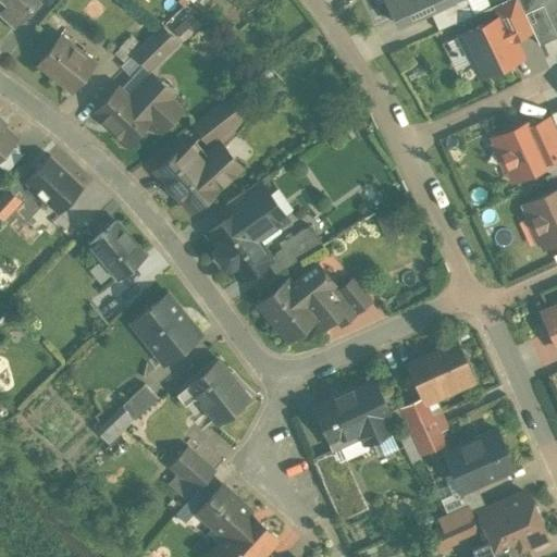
[(37,0),(4,0),(8,2),(1,10),(16,24),(37,0)]
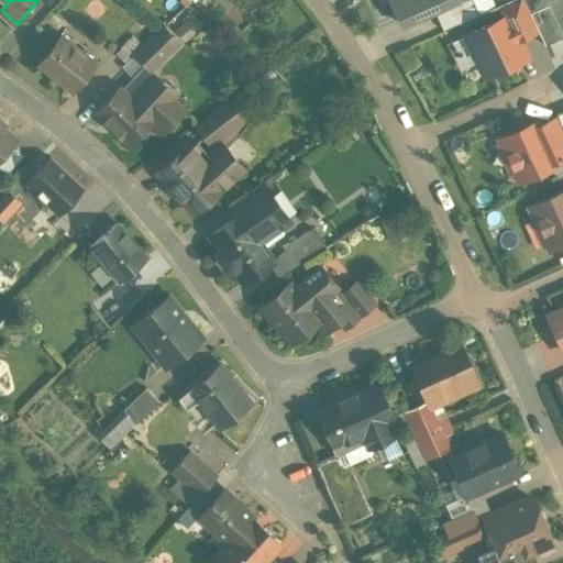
[(390,0),(401,25),(433,10),(456,0),(390,0)]
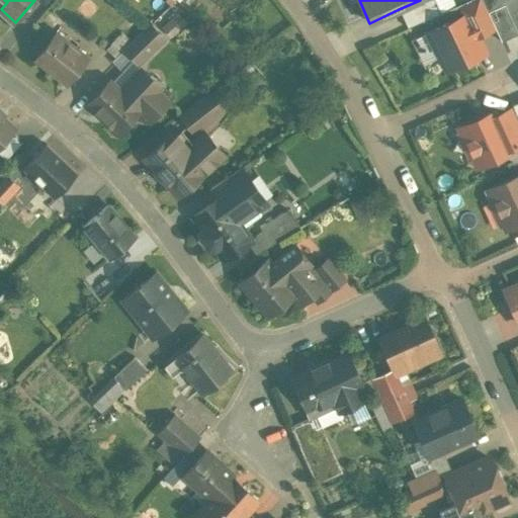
[(408,28),(440,13),(434,0),(420,0),(399,9),(408,28)]
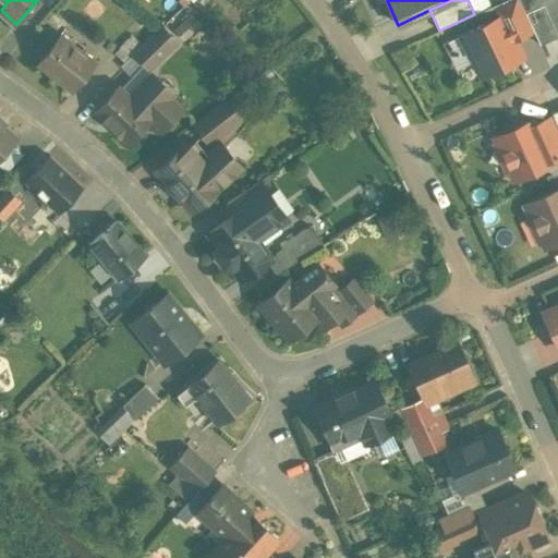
[(519,0),(506,0),(496,5),(501,16),(504,16),(514,39),(534,29),(519,0)]
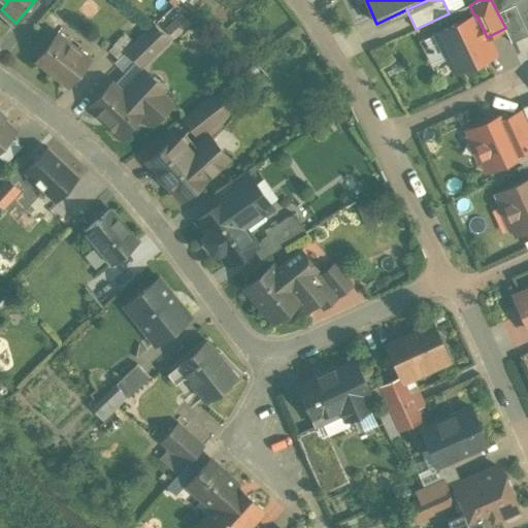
[(527,0),(491,0),(505,28),(512,42),(527,34),(527,0)]
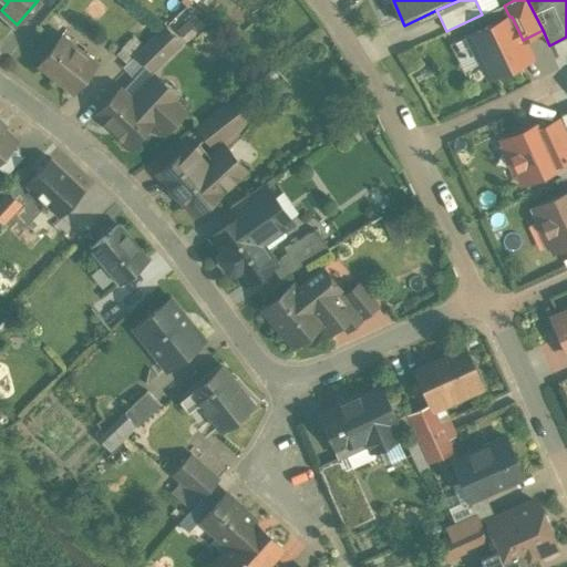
[(509,17),(470,35),(490,76),(531,58),(523,40),(512,17),(509,17)]
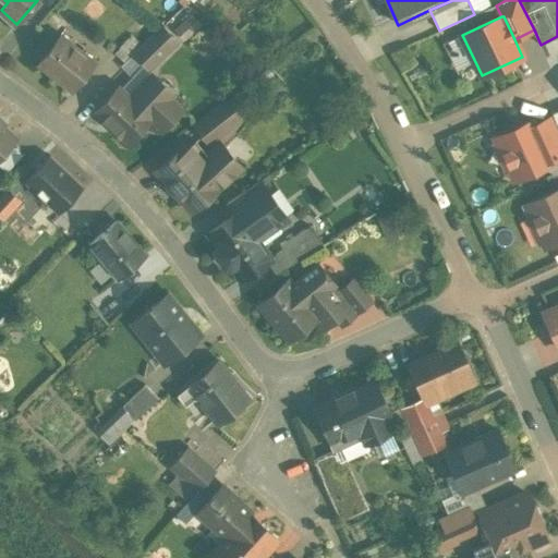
[(172,44),(158,31),(148,41),(162,55),(172,44)]
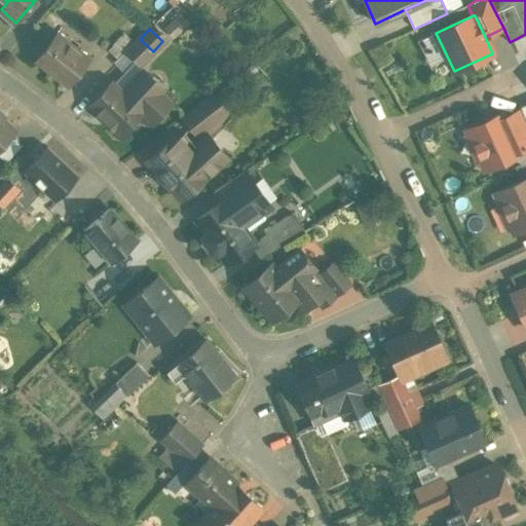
[(58,32),(36,59),(69,85),(90,59),(58,32)]
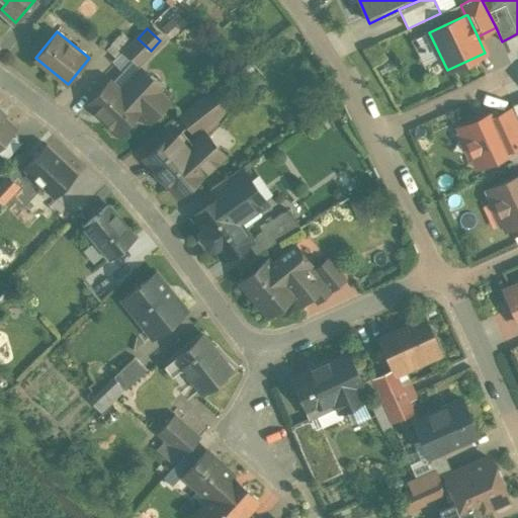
[(138,38),(118,59),(132,71),(151,51),(138,38)]
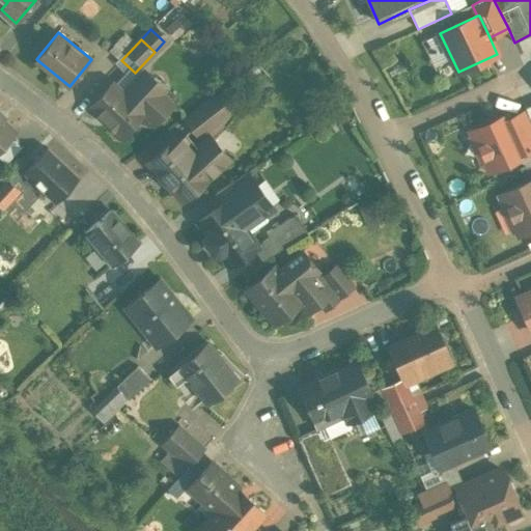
[(133,100),(114,82),(92,106),(121,134),(143,111),(144,110),(133,100)]
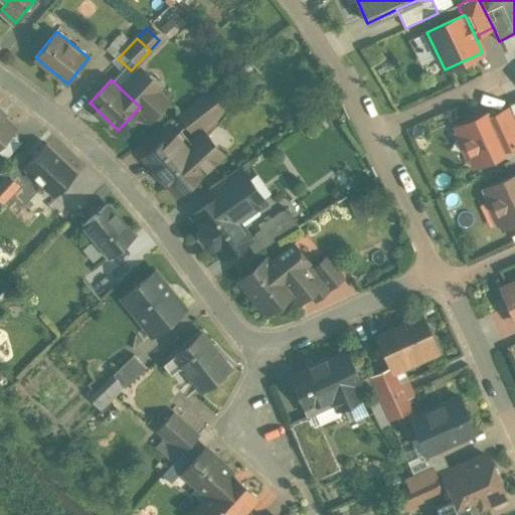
[(167,100),(145,79),(129,97),(140,107),(139,108),(149,118),(167,100)]
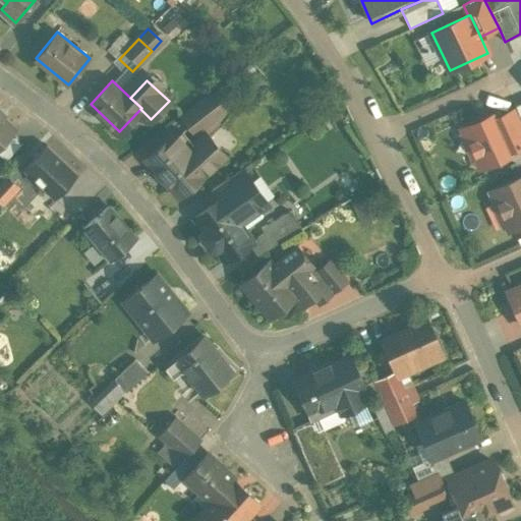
[(229,107),(216,90),(206,98),(220,115),(229,107)]
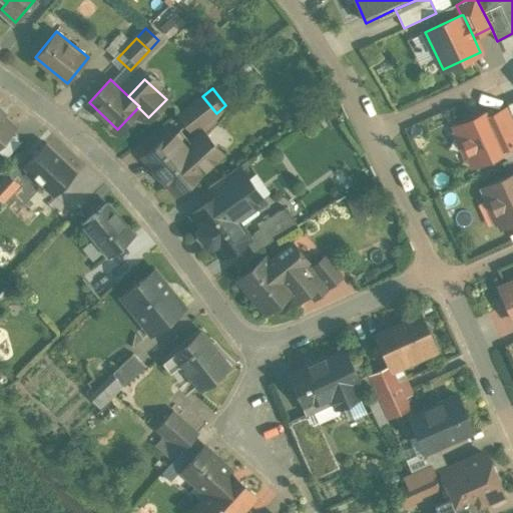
[(202,96),(178,114),(191,132),(216,113),(202,96)]
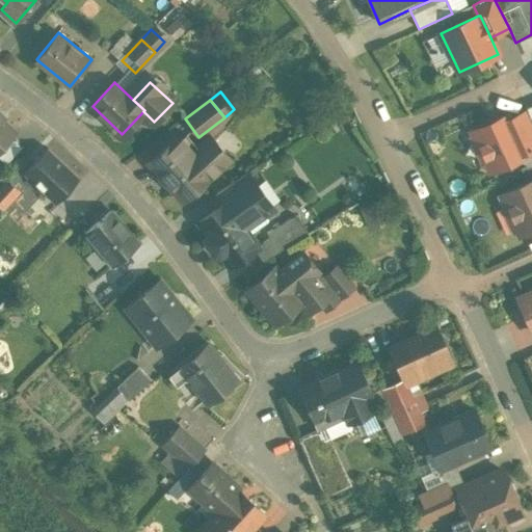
[(531,121),(528,111),(509,120),(525,153),(531,150),(531,121)]
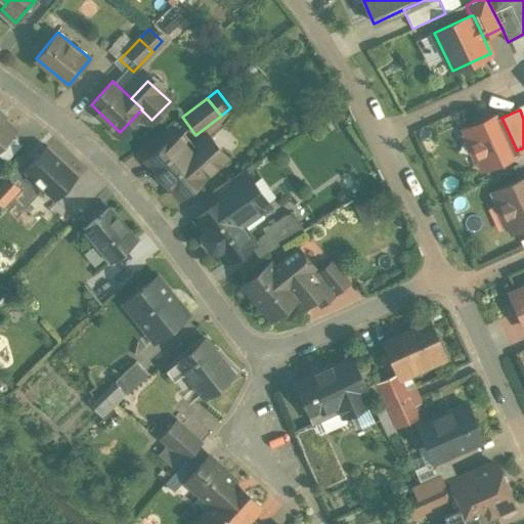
[(500,114),(467,129),(484,168),(518,153),(517,150),(501,118),(500,114)]
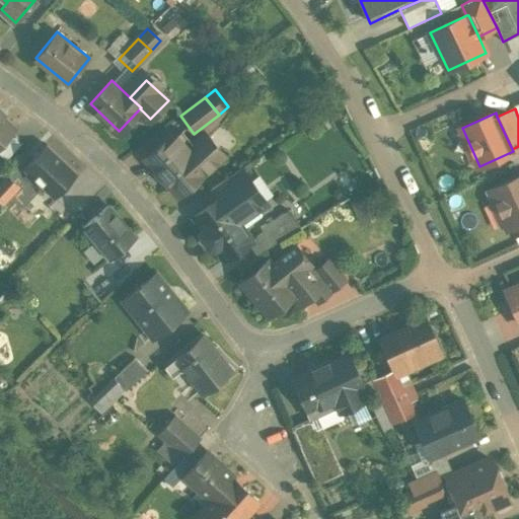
[(0,146),(16,129),(0,114),(0,146)]
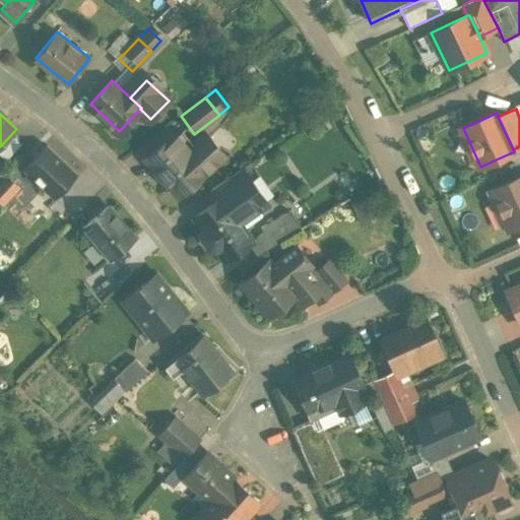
[(183,130),(173,138),(171,136),(146,157),(156,169),(156,174),(165,183),(169,183),(180,195),(224,154),(205,132),(193,143),(183,130)]
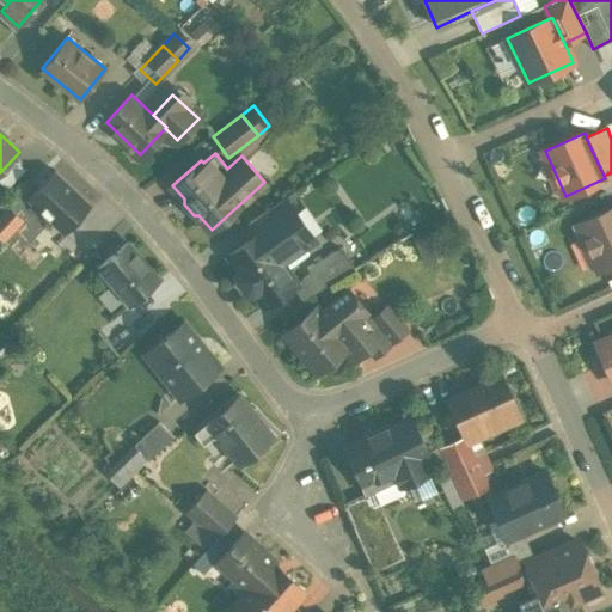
[(91,204),(55,171),(29,199),(65,232),(91,204)]
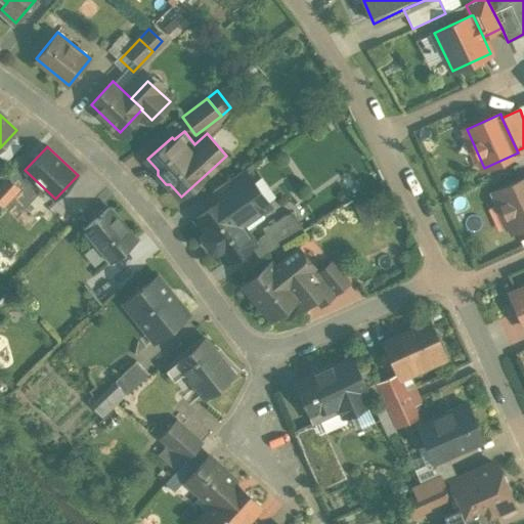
[(245,169),(214,189),(221,201),(252,179),(245,169)]
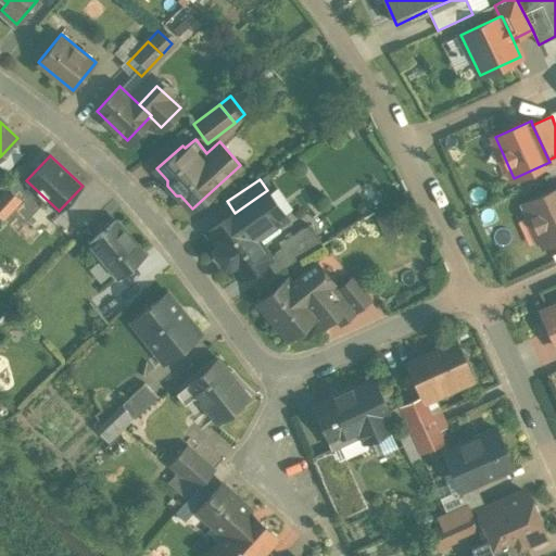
[(9,188),(0,197),(0,215),(3,218),(21,200),(9,188)]
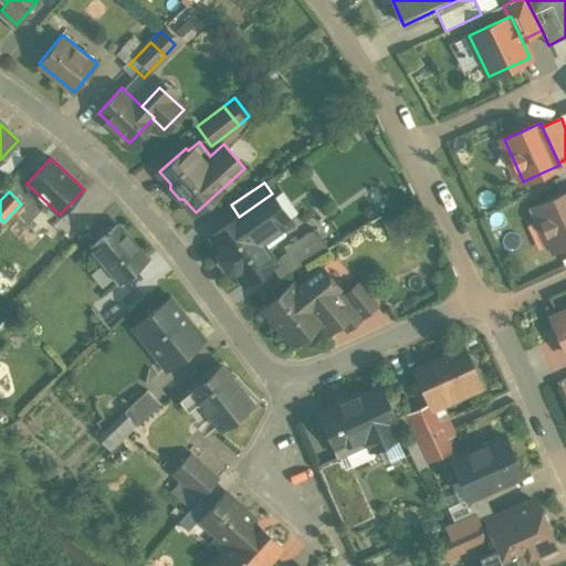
[(565,192),(535,207),(555,250),(565,243),(565,192)]
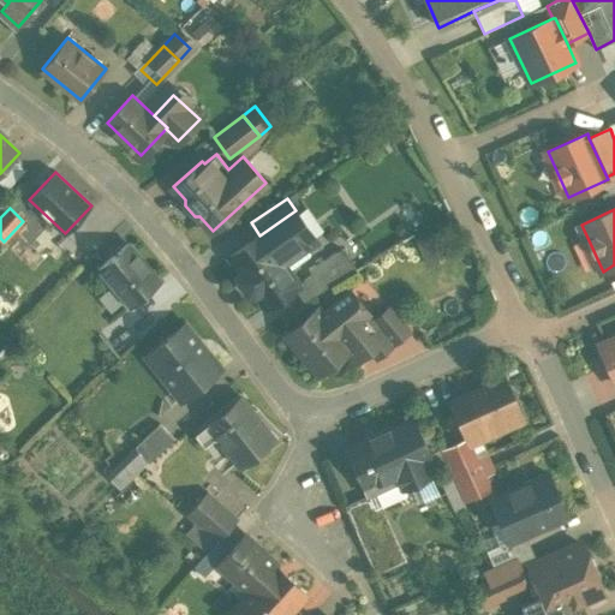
[(260,236),(231,256),(242,272),(239,273),(238,278),(250,294),(254,294),(257,293),(267,308),(298,286),(287,270),(310,255),(300,240),(302,239),(287,220),(298,214),(296,210),(260,236)]
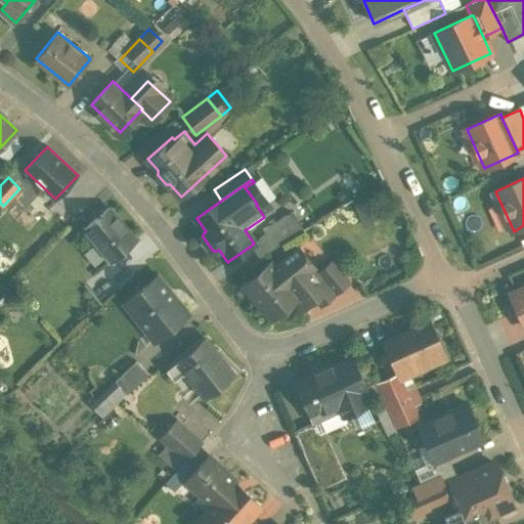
[(47,206),(30,223),(41,234),(58,216),(47,206)]
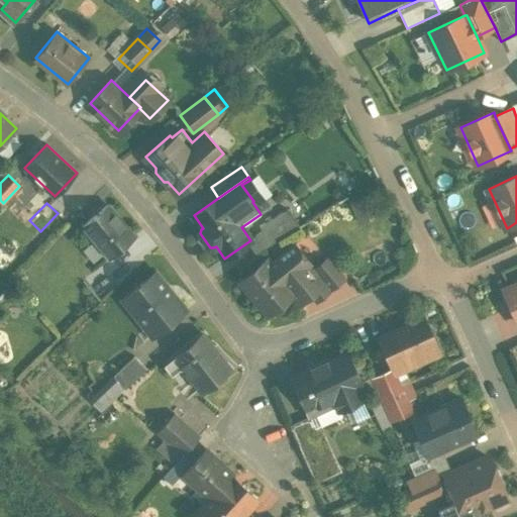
[(138,241),(108,205),(83,225),(113,262),(138,241)]
